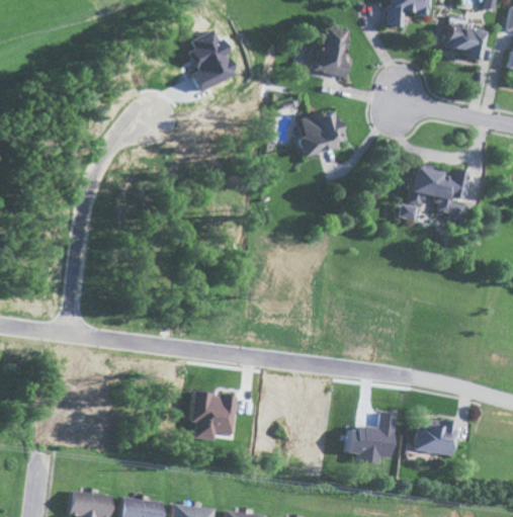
[(406,26),(406,13),(429,14),(430,0),(392,0),(392,5),(388,5),(387,26),(406,26)]
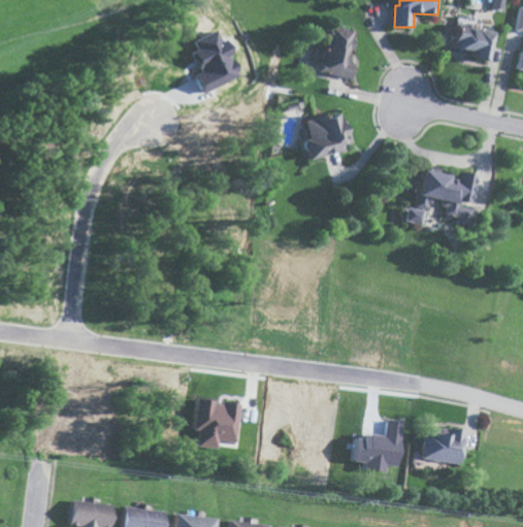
[(495,0),(495,8),(507,9),(508,0),(495,0)]
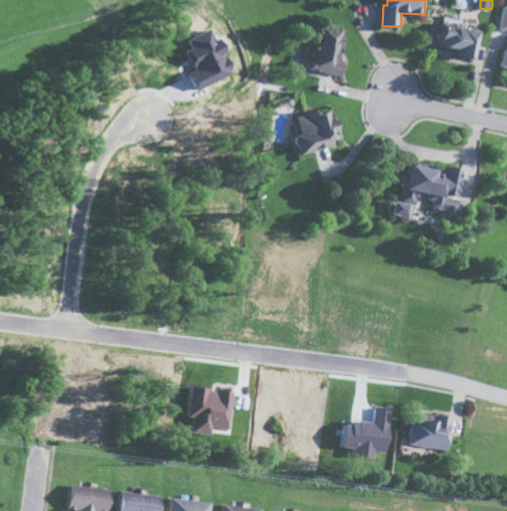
[(342,76),(345,61),(340,60),(346,30),(319,24),(309,68),(342,76)]
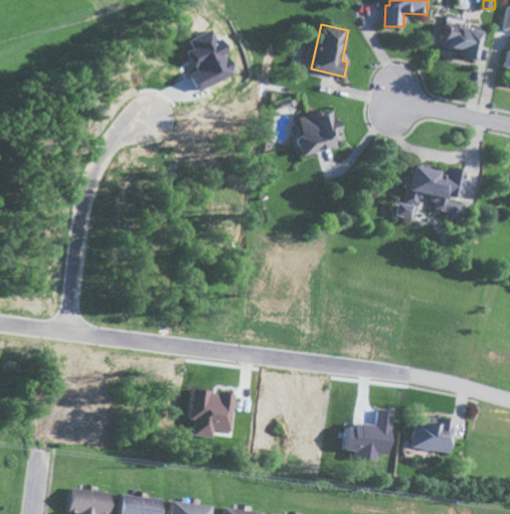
[(482,33),(448,24),(443,45),(461,50),(460,54),(476,58),(482,33)]
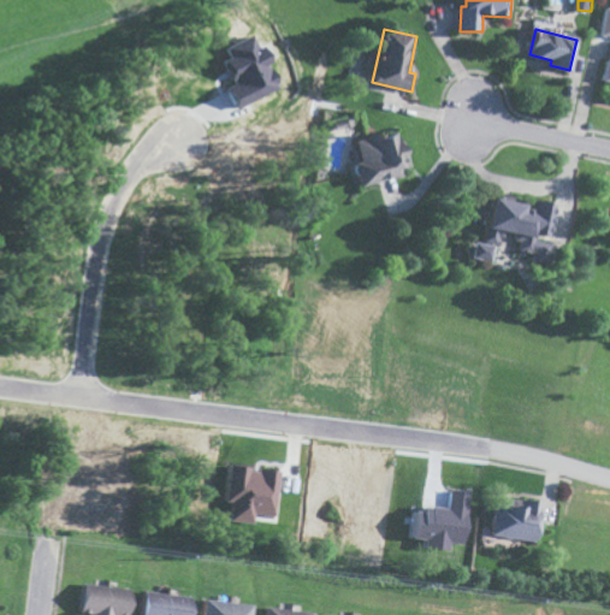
[(283,90),(261,36),(238,46),(242,57),(231,61),(240,82),(231,84),(241,107),(283,90)]
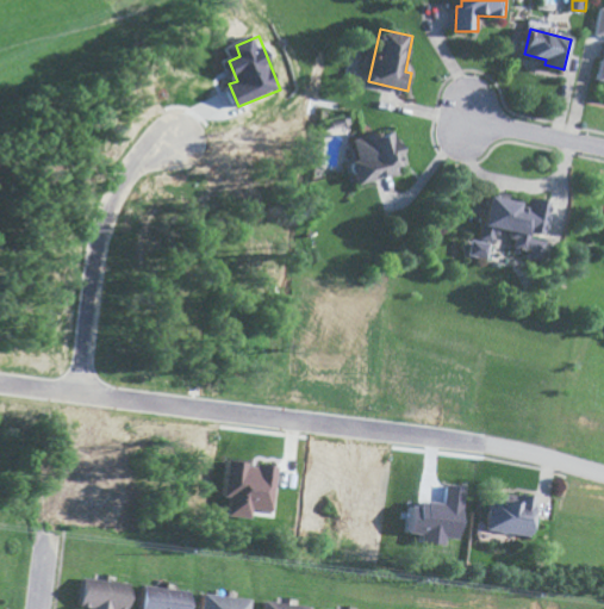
[(350,141),(360,184),(405,174),(396,131),(350,141)]
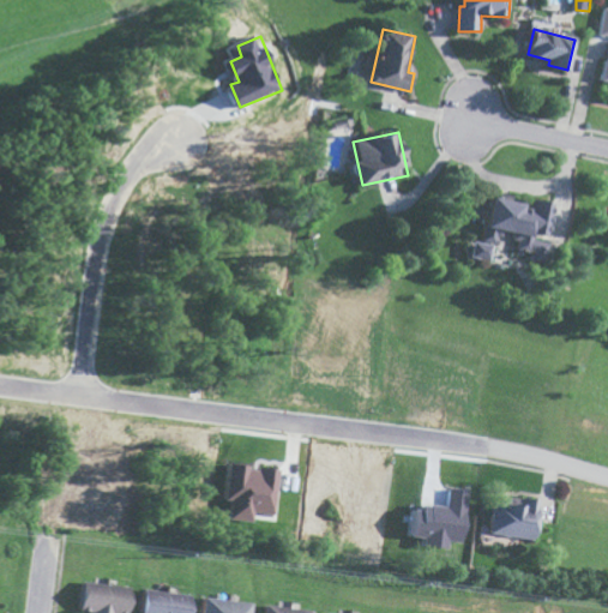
[(555,204),(534,200),(533,210),(524,209),(525,203),(491,197),(483,242),(475,241),(471,257),(495,262),(500,230),(517,233),(513,250),(553,256),(555,242),(549,241),(555,204)]
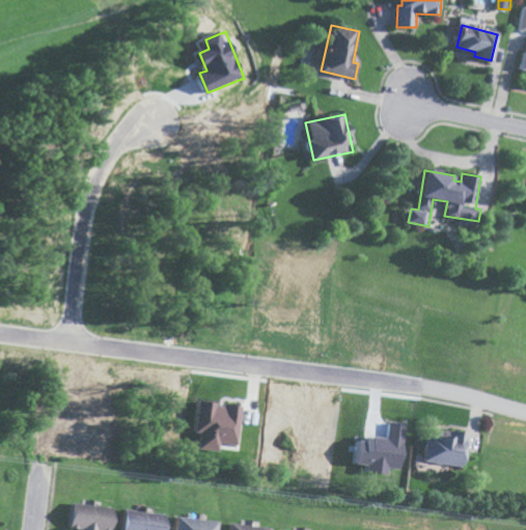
[(244,407),(199,402),(197,434),(202,434),(201,450),(221,451),(221,445),(240,447),(244,407)]
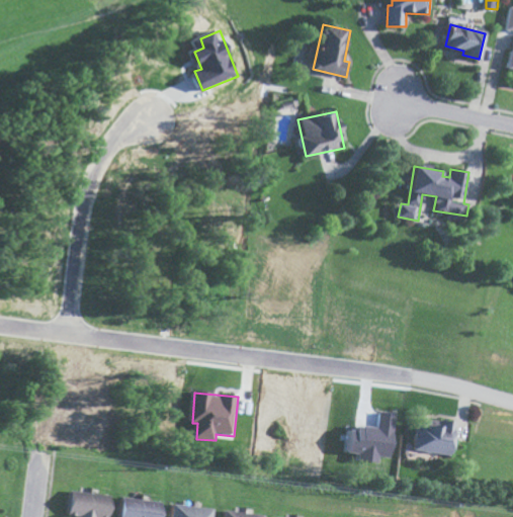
[(359,461),(380,463),(380,457),(393,458),(397,415),(381,413),(379,428),(352,426),(350,453),(359,454),(359,461)]
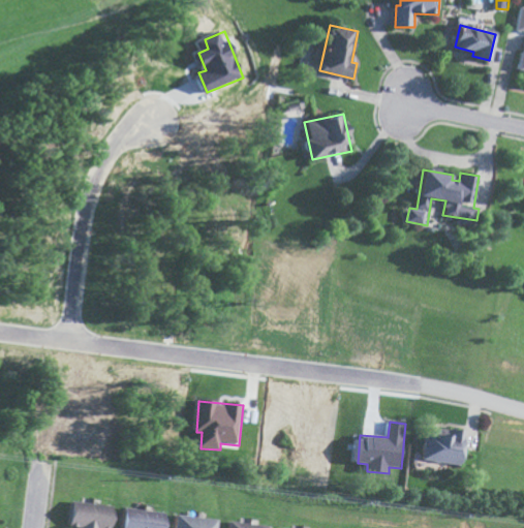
[(462,465),(467,431),(448,429),(447,437),(427,434),(423,460),(462,465)]
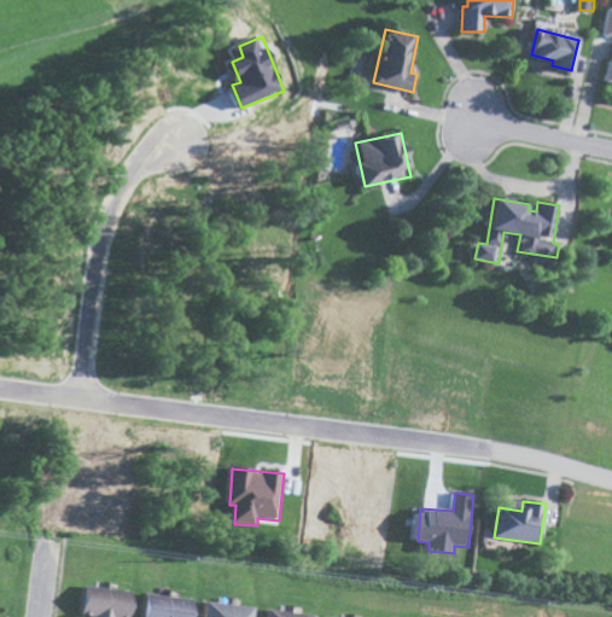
[(133,616),(135,592),(86,587),(82,616),(133,616)]
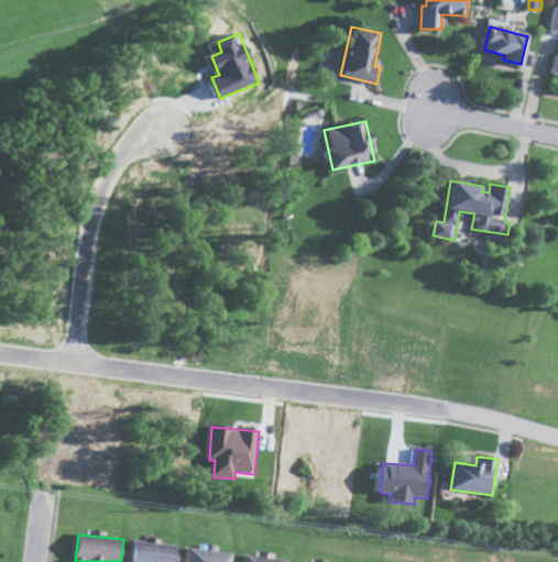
[(178,561),(181,546),(134,541),(132,561),(178,561)]
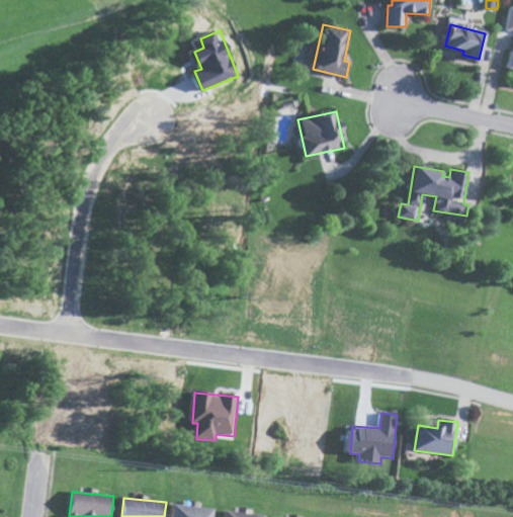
[(216,516),(218,509),(176,504),(174,516),(216,516)]
